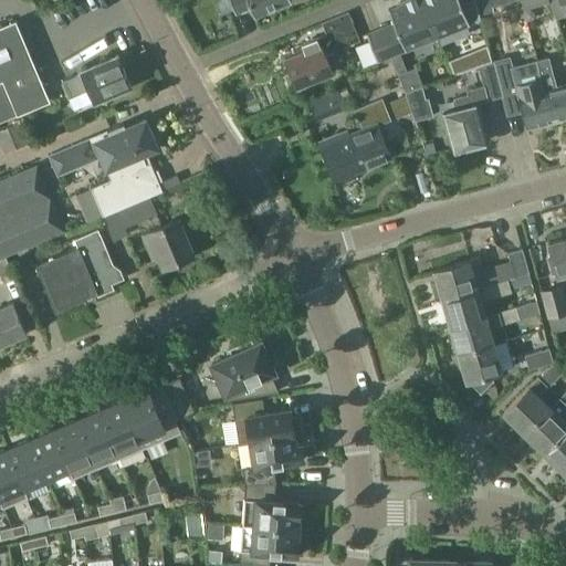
[(230,0),(236,10),(250,4),(254,14),(289,0),(230,0)]
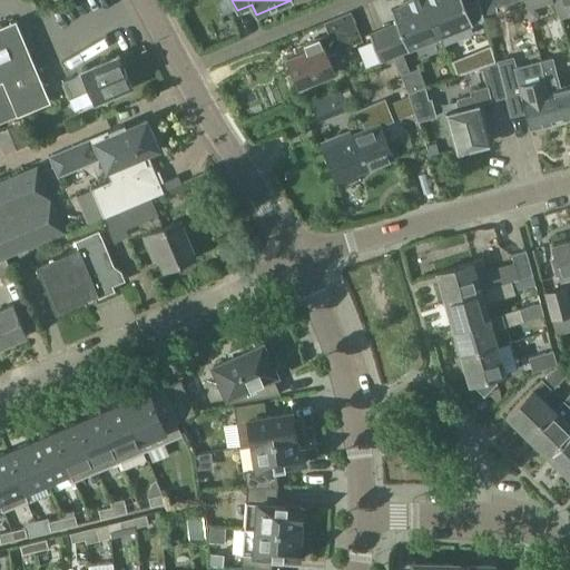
[(394,56),(440,37),(424,0),(408,0),(409,2),(391,9),(396,22),(383,28),(394,56)]
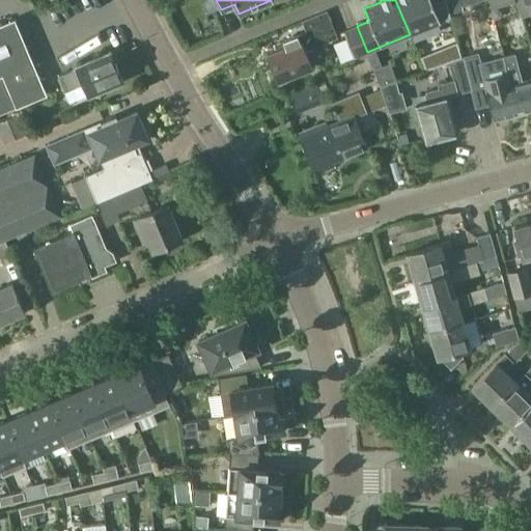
[(395,0),(410,34),(451,18),(446,0),(395,0)]
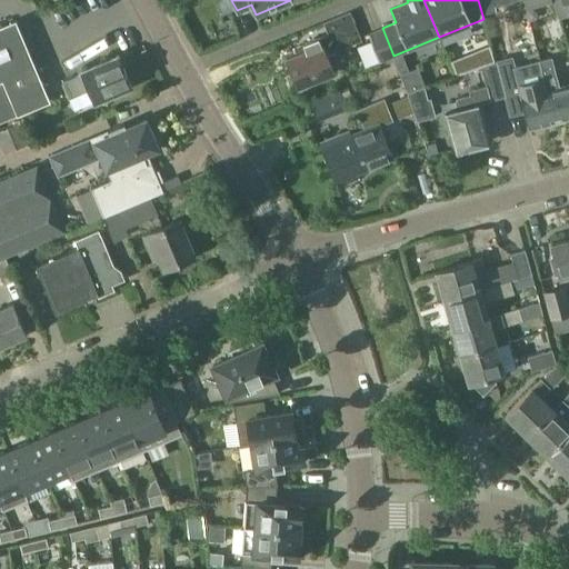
[(568,0),(551,0),(552,1),(559,18),(568,15),(568,17),(568,16),(568,0)]
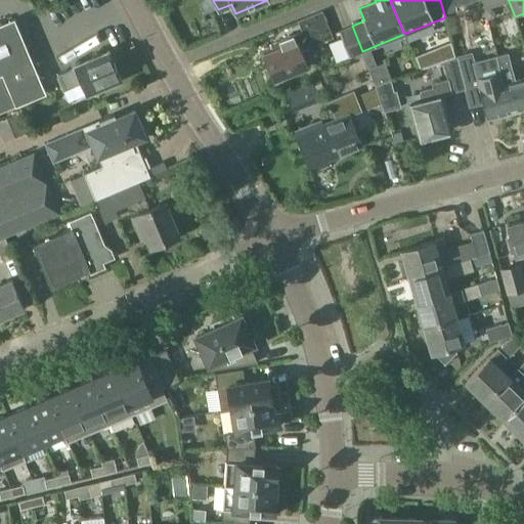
[(279,41),(281,47),(264,54),(269,68),(264,70),(267,79),(273,77),(274,80),(307,67),(300,50),(334,38),(322,11),(298,20),(302,32),(295,36),(294,35),(279,41)]
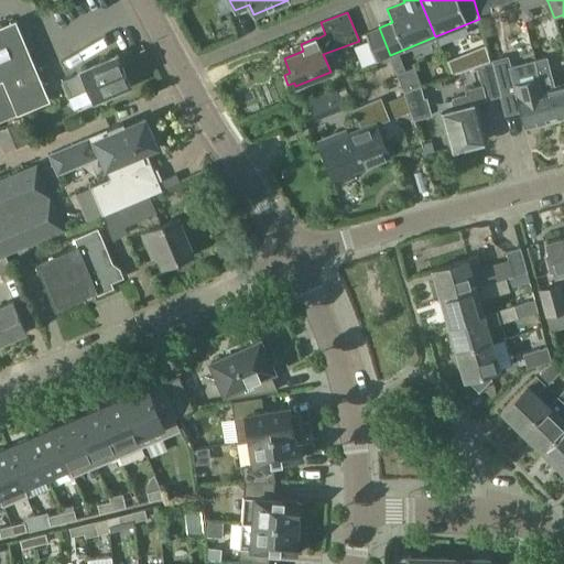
[(0,120),(50,100),(15,20),(0,26),(0,120)]
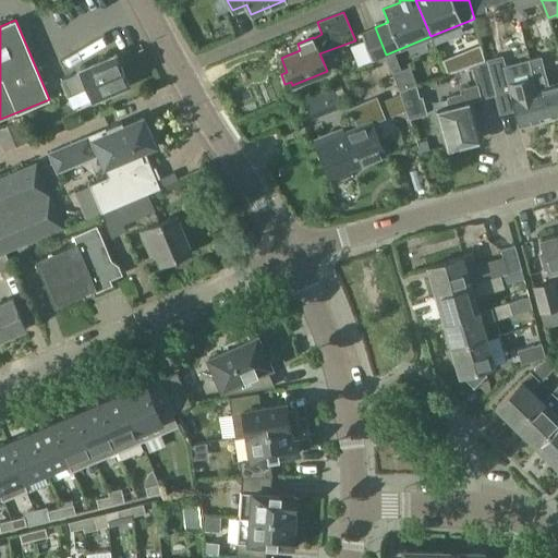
[(375,27),(361,33),(372,60),(386,55),(375,27)]
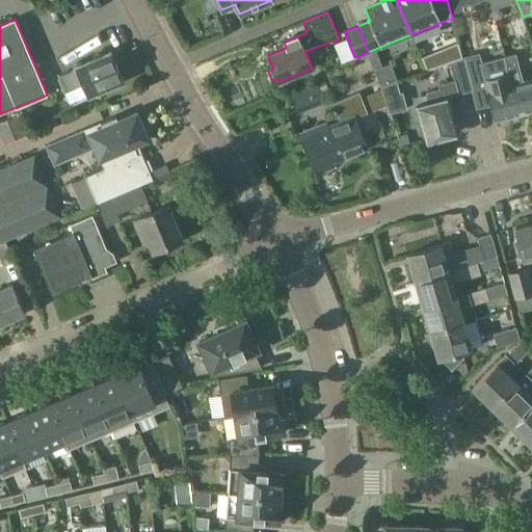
[(334,44),(341,62),(354,57),(347,38),(334,44)]
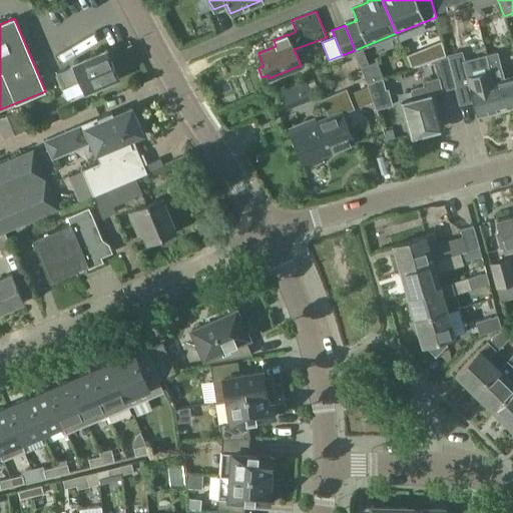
[(446,40),(445,40),(448,53),(456,51),(452,38),(446,40)]
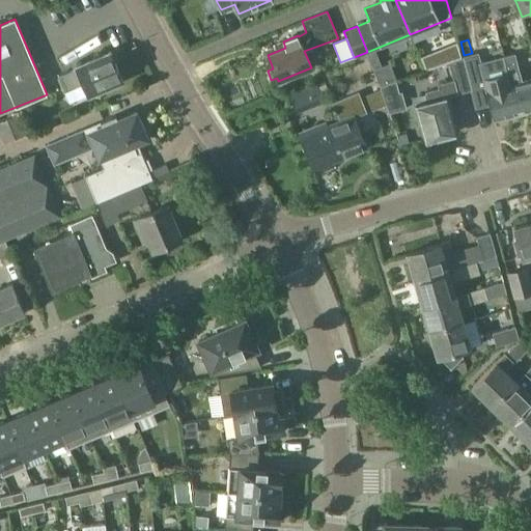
[(456,43),(421,57),(426,70),(460,57),(456,43)]
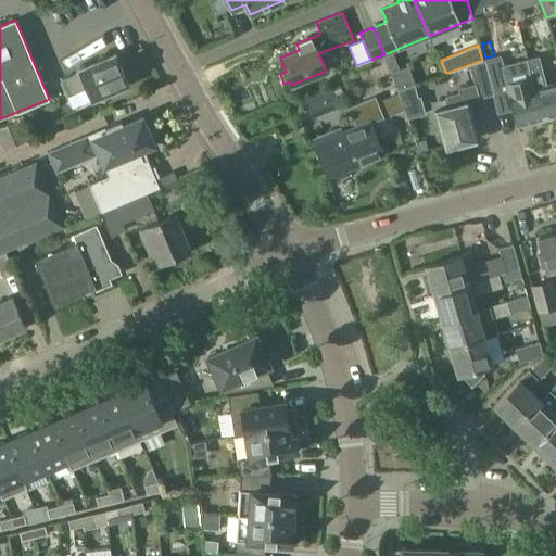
[(81,73),(61,81),(66,97),(87,88),(92,100),(128,85),(116,54),(79,70),(81,73)]
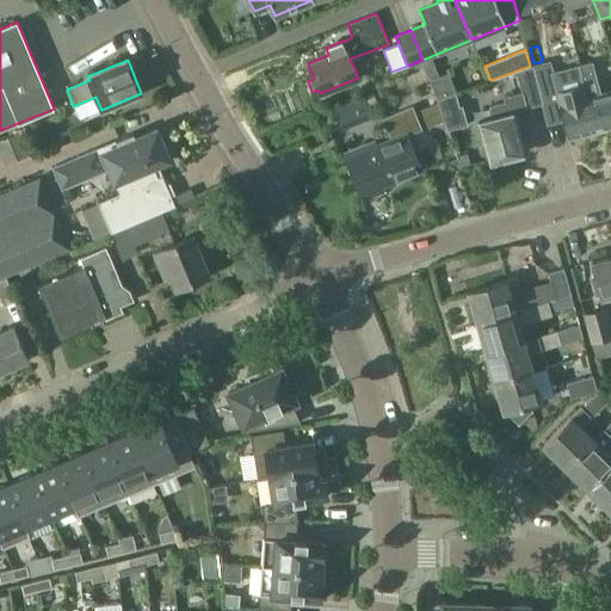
[(579,65),(579,66),(596,130),(610,127),(610,90),(600,93),(592,61),(579,65)]
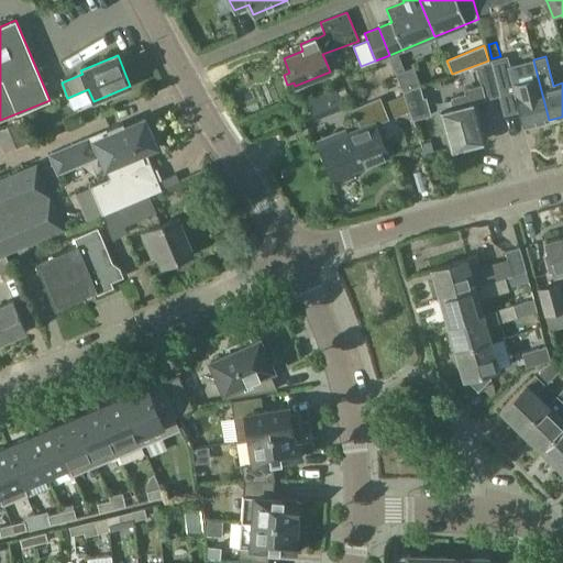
[(506,57),(489,62),(498,95),(503,111),(518,107),(523,127),(527,125),(531,128),(534,127),(537,123),(549,120),(533,61),(509,67),(506,57)]
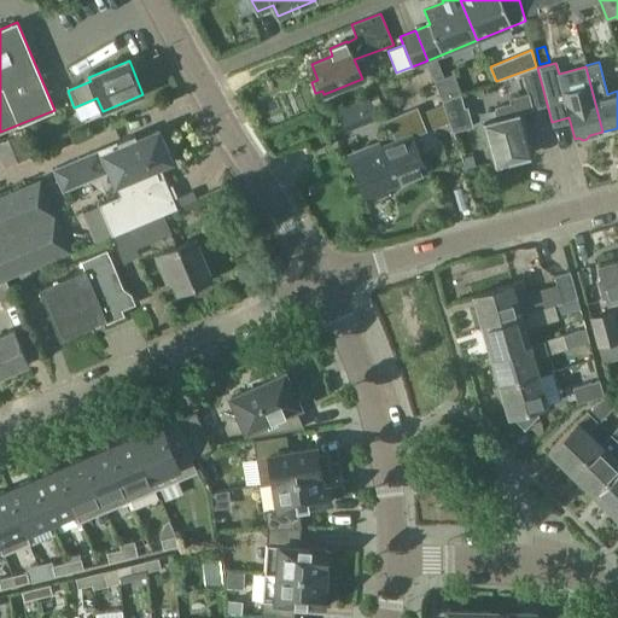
[(537,68),(523,73),(528,93),(529,93),(534,109),(547,104),(537,68)]
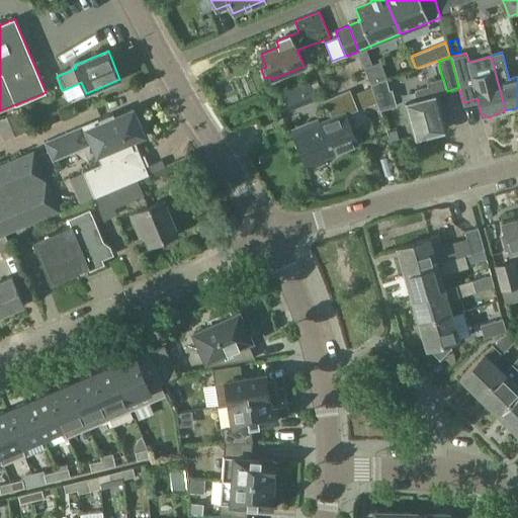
[(419,99),(406,102),(415,137),(419,136),(419,139),(429,136),(428,134),(445,130),(435,94),(447,91),(443,78),(442,78),(427,82),(428,86),(416,90),(419,99)]
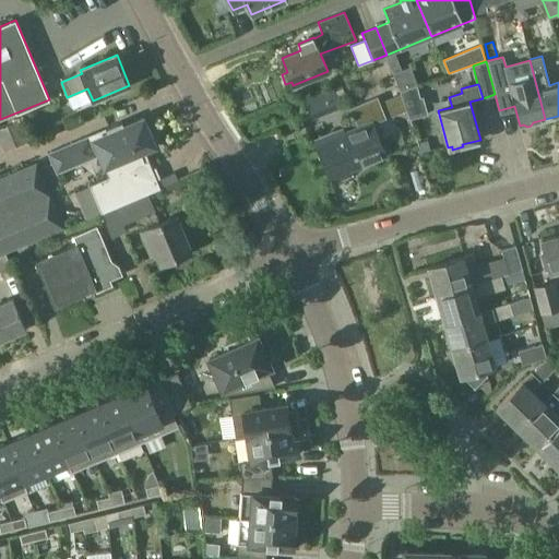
[(416,85),(400,91),(401,94),(403,98),(404,103),(419,97),(416,85)]
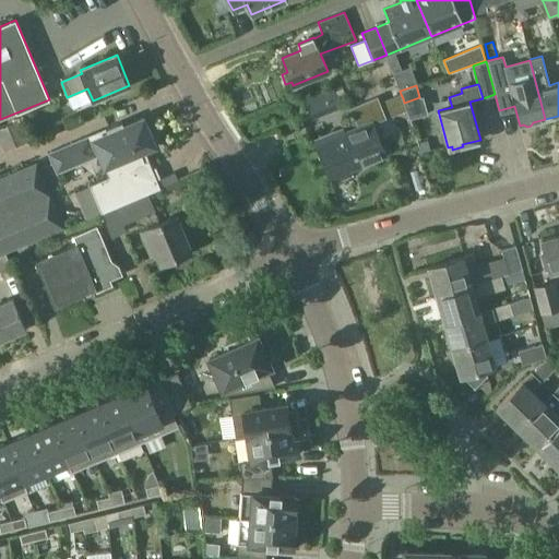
[(403,98),(401,94),(384,100),(392,117),(406,110),(403,98)]
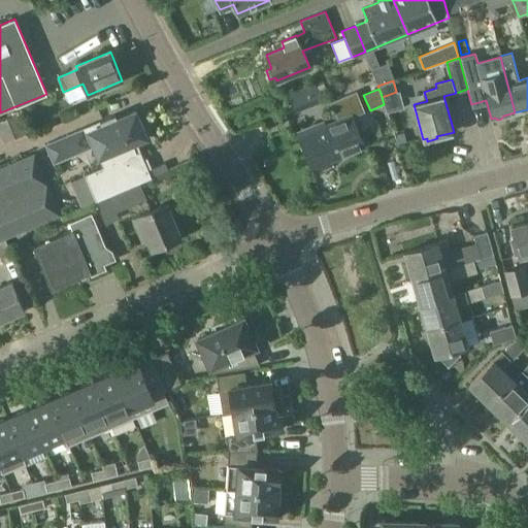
[(297,90),(288,94),(295,111),(304,107),(297,90)]
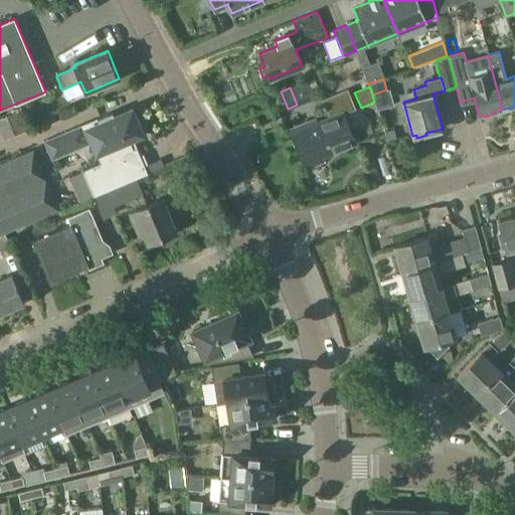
[(323,100),(329,116),(318,121),(316,118),(289,128),(303,164),(356,143),(344,114),(344,113),(355,109),(347,90),(323,100)]
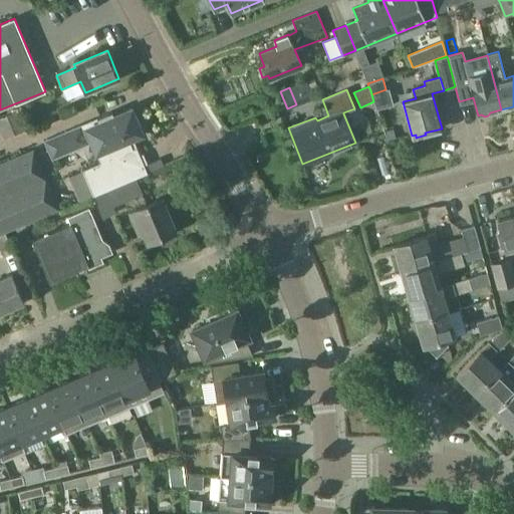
[(133,138),(143,134),(132,108),(113,115),(111,111),(96,117),(98,121),(85,127),(83,123),(43,140),(51,160),(91,143),(96,154),(133,138)]
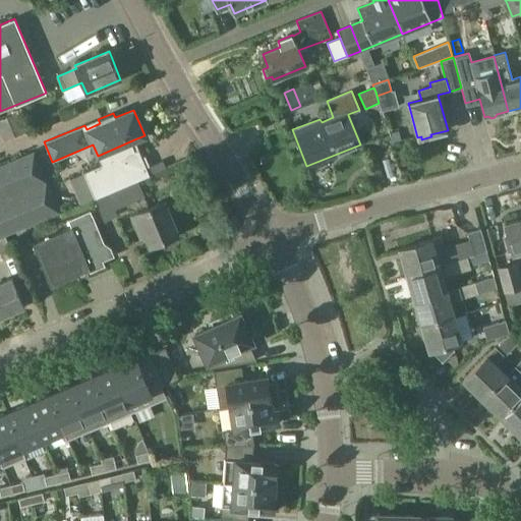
[(0,132),(4,141),(26,131),(18,112),(0,120),(0,132)]
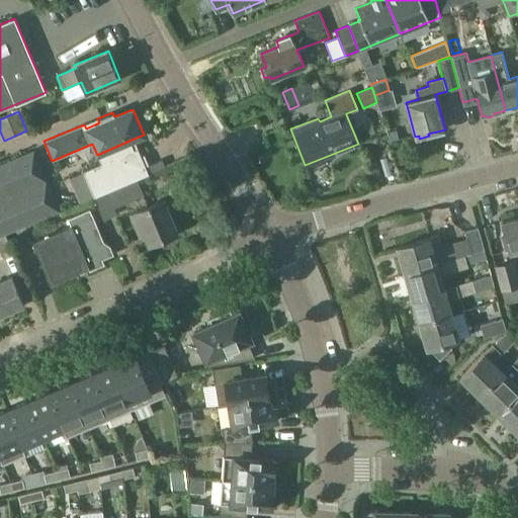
[(138,149),(134,139),(97,155),(101,165),(83,172),(94,197),(137,180),(149,175),(146,167),(149,165),(144,155),(141,157),(138,149)]
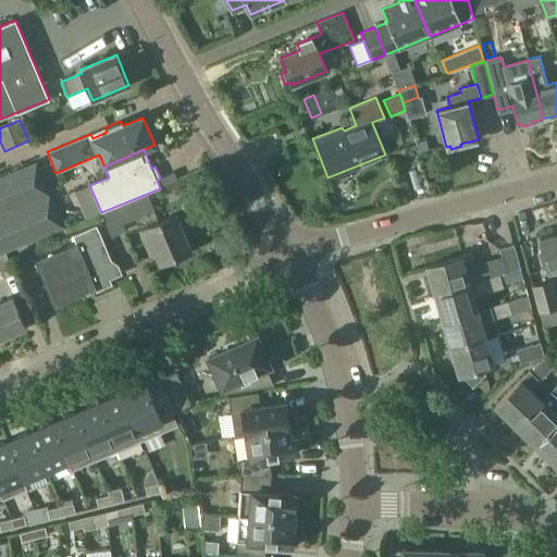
[(0,252),(62,227),(35,161),(0,176),(0,252)]
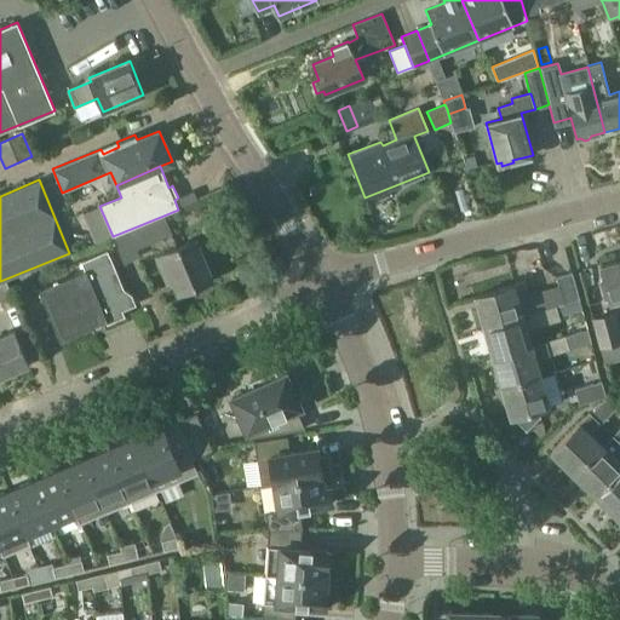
[(460,210),(471,207),(464,187),(454,190),(460,210)]
